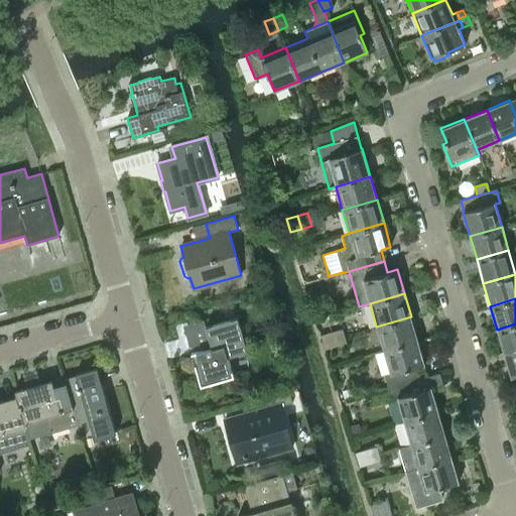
[(190,354),(201,387),(237,376),(231,356),(250,351),(241,316),(184,333),(189,347),(210,342),(212,348),(190,354)]
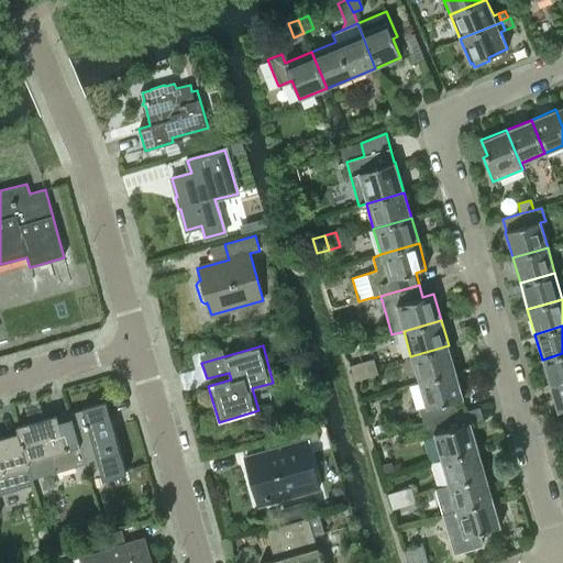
[(418,383),(455,372),(449,345),(410,356),(418,383)]
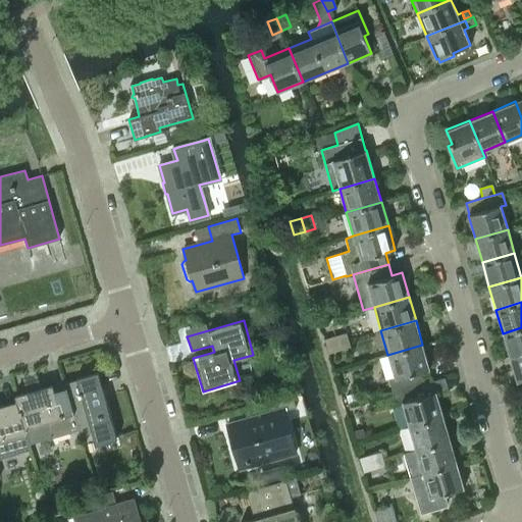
[(521,327),(503,333),(509,357),(521,353),(521,327)]
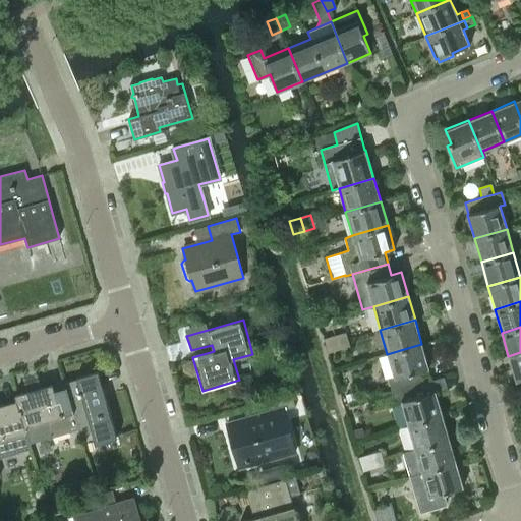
[(345,333),(335,336),(339,349),(349,346),(345,333)]
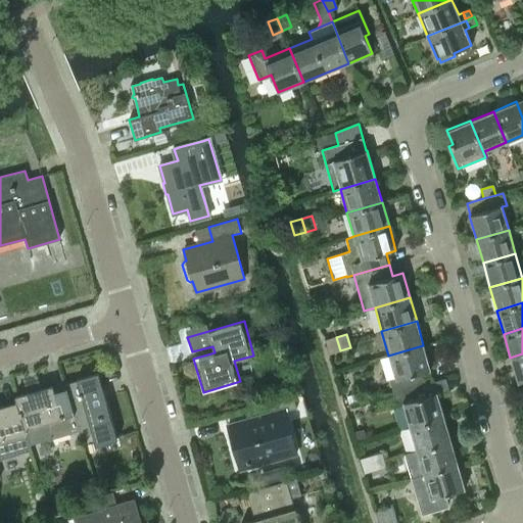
[(329,353),(340,350),(336,337),(325,340),(329,353)]
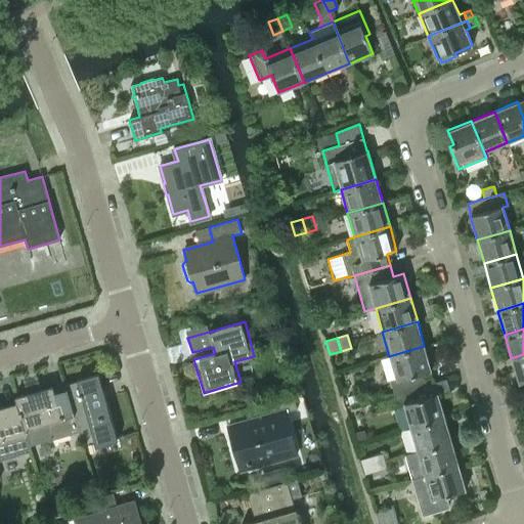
[(394,393),(425,385),(421,373),(431,369),(424,346),(389,356),(396,380),(391,381),(394,393)]
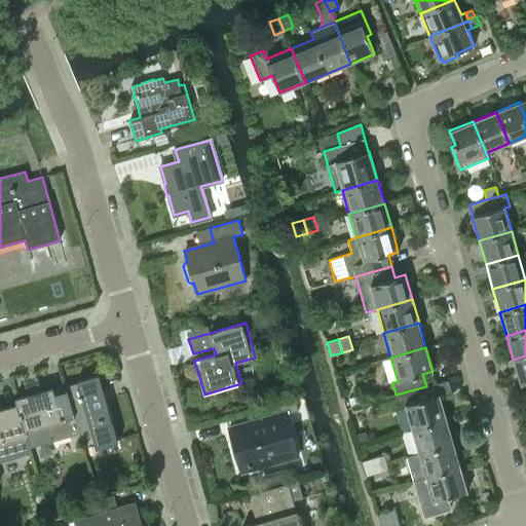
[(525,355),(513,360),(520,384),(525,383),(525,386),(525,355)]
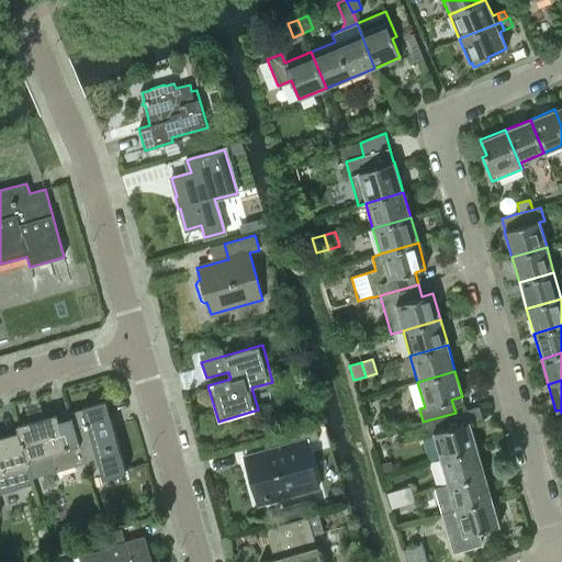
[(107,402),(70,412),(83,459),(85,459),(87,469),(99,465),(103,479),(104,479),(104,478),(124,472),(125,473),(126,472),(107,402)]
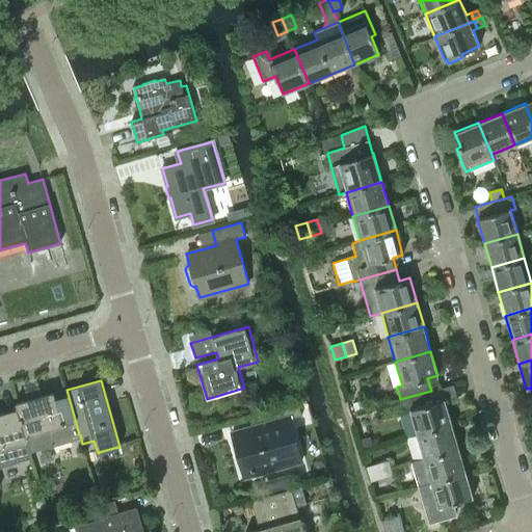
[(67,390),(16,404),(18,413),(19,413),(26,436),(26,435),(31,452),(80,439),(81,444),(82,444),(80,434),(79,434),(67,390)]
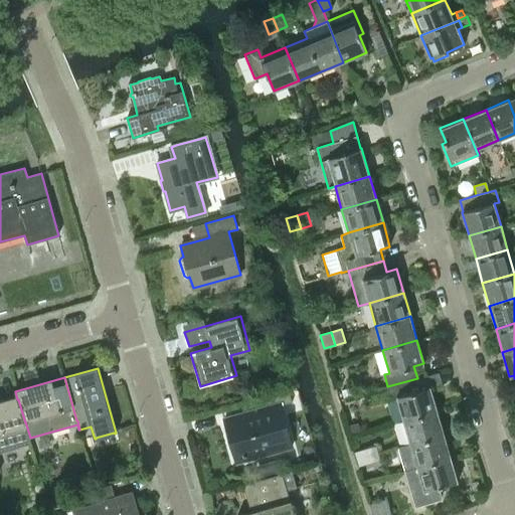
[(402,420),(438,410),(431,386),(420,389),(417,378),(387,386),(391,398),(396,396),(402,420)]
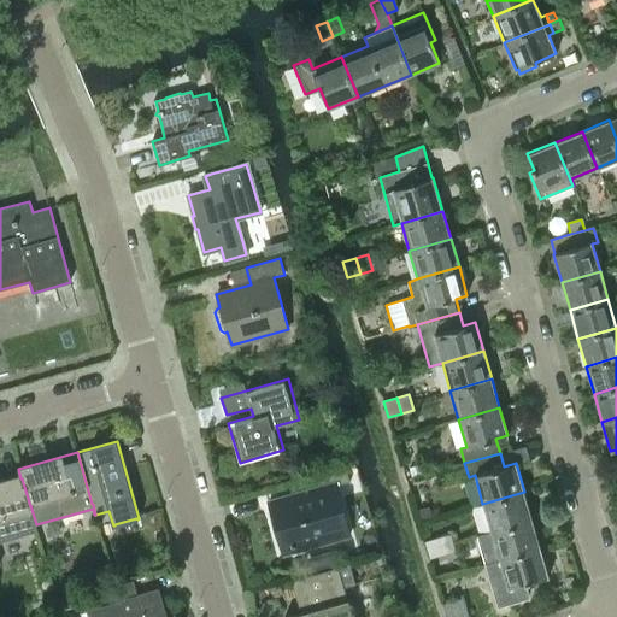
[(282,553),(350,535),(336,485),(350,481),(346,468),(316,475),(319,488),(268,503),(282,553)]
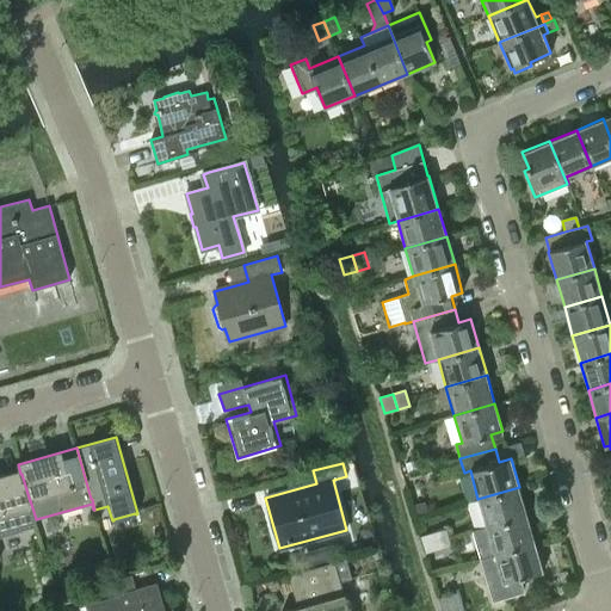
[(22,474),(20,474),(0,480),(0,557),(0,559),(0,557),(0,536),(36,526),(36,528),(38,528),(36,519),(30,500),(30,501),(22,474)]
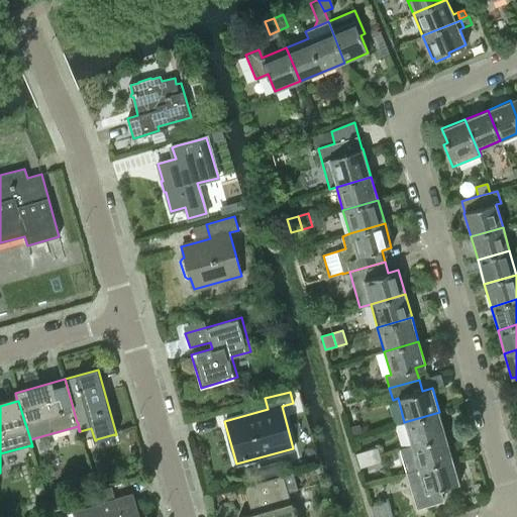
[(411,445),(446,435),(439,412),(404,422),(411,445)]
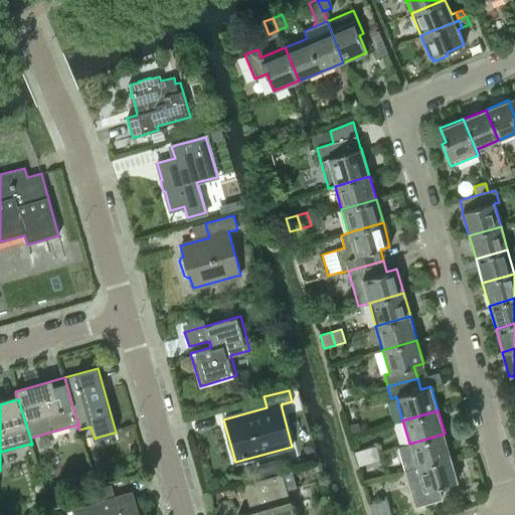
[(357,423),(350,424),(352,434),(359,432),(357,423)]
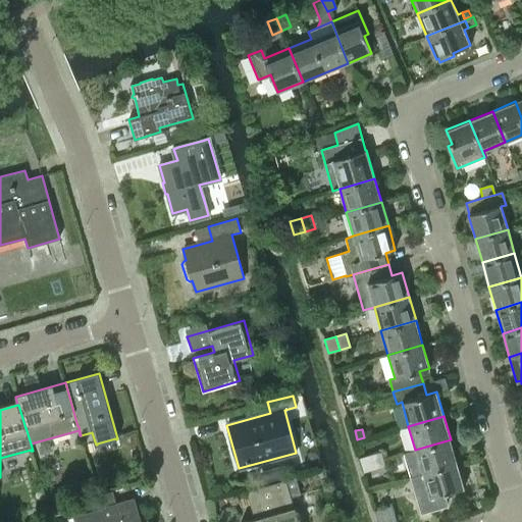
[(415,450),(403,453),(410,477),(411,476),(422,473),(457,463),(451,439),(415,450)]
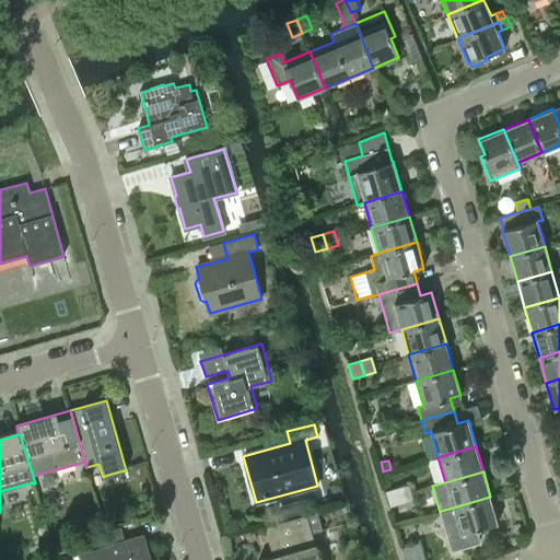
[(408,486),(397,489),(401,503),(412,500),(408,486)]
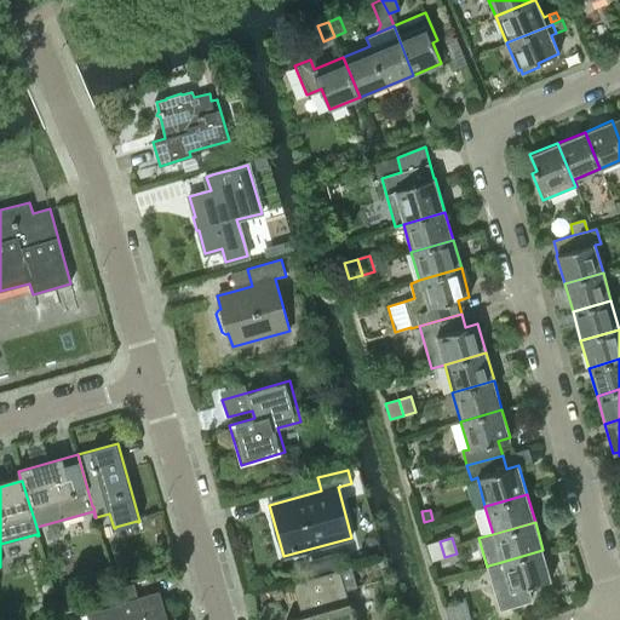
[(432,561),(445,557),(440,541),(428,545),(432,561)]
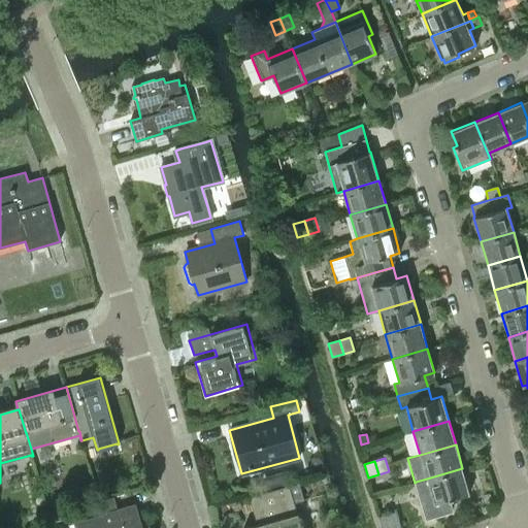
[(427,479),(416,482),(426,519),(452,512),(449,499),(451,498),(469,493),(462,468),(427,479)]
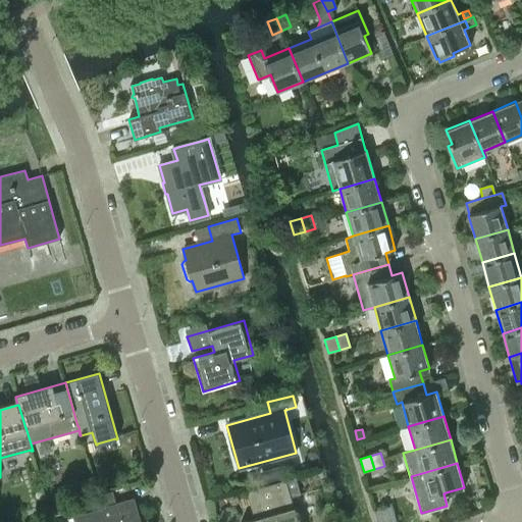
[(301,494),(296,477),(247,491),(254,518),(242,521),(298,521),(292,497),(301,494)]
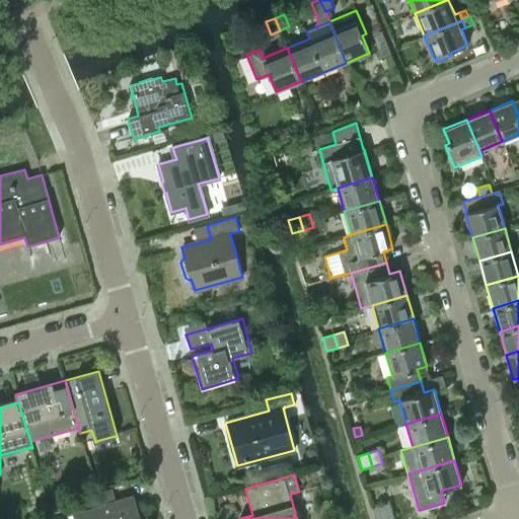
[(64,502),(68,518),(138,518),(136,510),(137,510),(135,504),(134,504),(132,496),(116,501),(112,489),(64,502)]
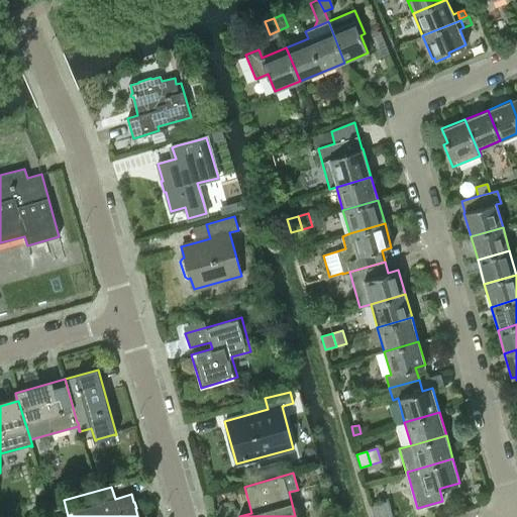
[(62,501),(53,503),(54,510),(64,507),(62,501)]
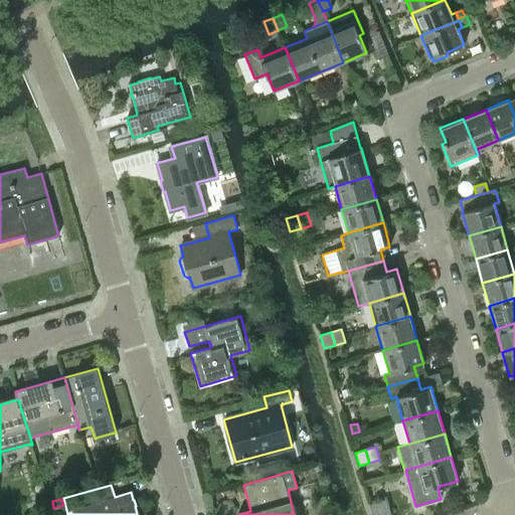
[(390,514),(386,499),(370,504),(372,514),(390,514)]
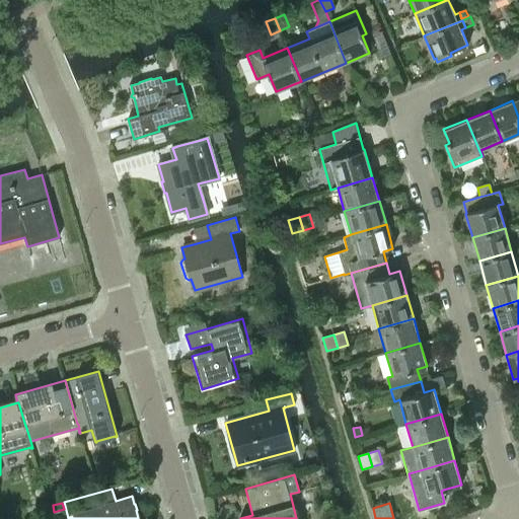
All buildings are outlined.
